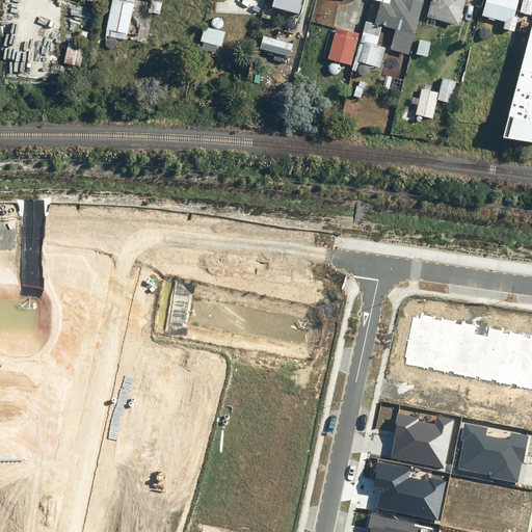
[(120,0),(110,0),(103,36),(113,38),(114,32),(126,34),(133,0),(124,0),(125,1),(120,0)]
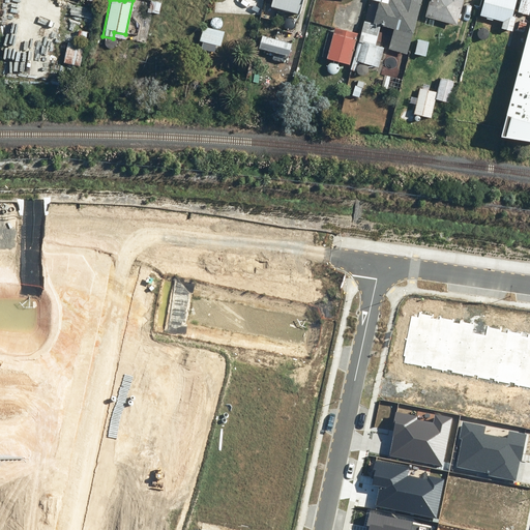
[(269,0),(268,7),(297,15),(300,0),(269,0)]
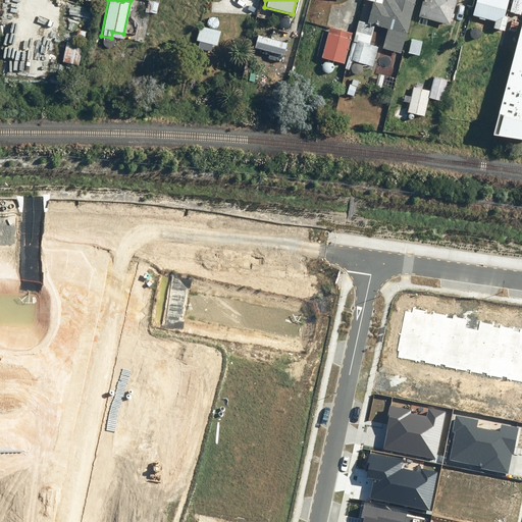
[(386,29),(380,49),(399,54),(413,0),(366,0),(371,1),(365,23),(373,25),(386,29)]
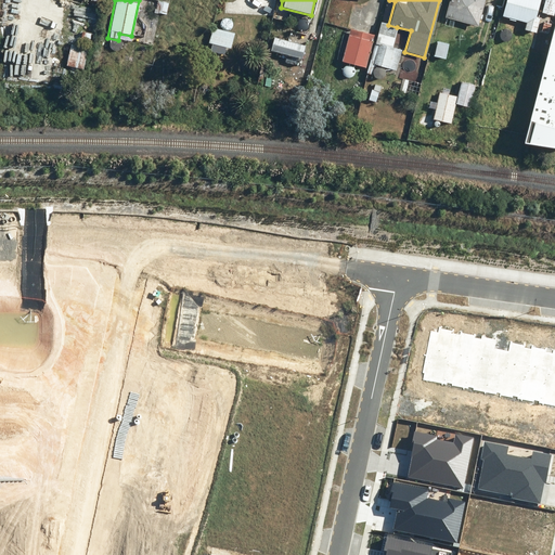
[(448,0),(443,17),(476,26),(483,0),(448,0)]
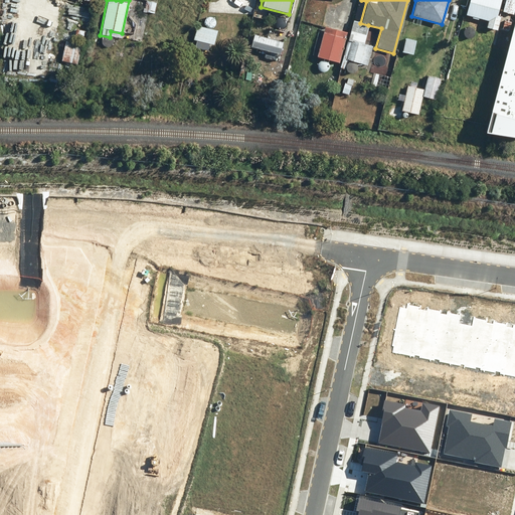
[(500,0),(468,0),(465,15),(487,21),(485,28),(496,31),(500,17),(496,16),(500,0)]
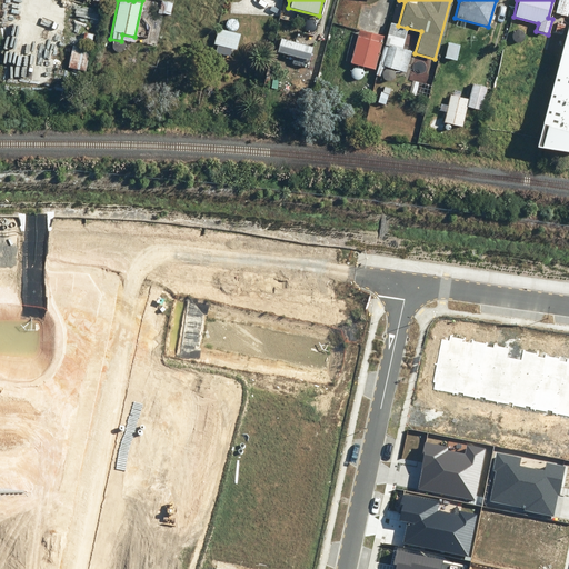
[(568,0),(557,0),(553,15),(566,18),(568,5),(568,0)]
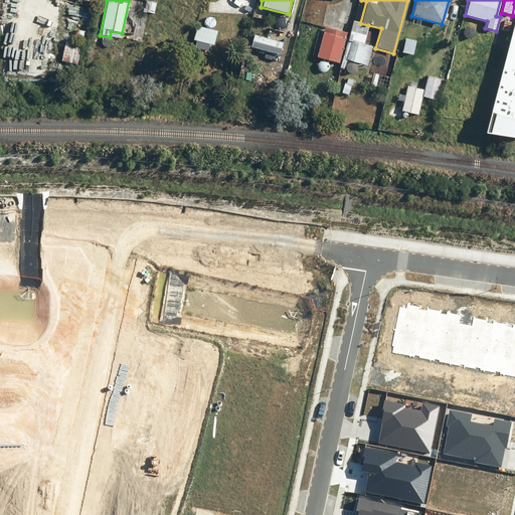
[(146,1),(144,12),(154,14),(156,3),(146,1)]
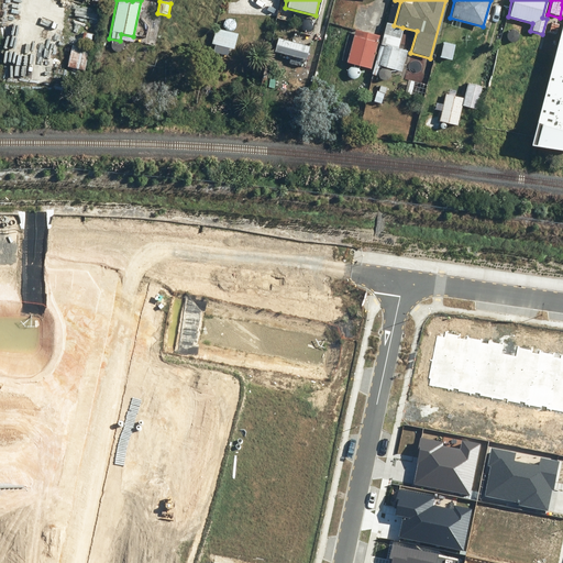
[(551,22),(548,32),(555,34),(559,24),(551,22)]
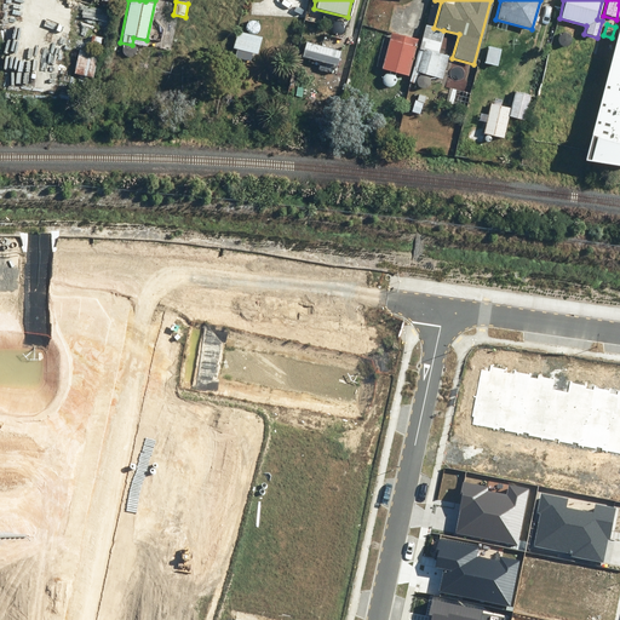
[(411,63),(418,65),(417,73),(441,79),(447,56),(437,53),(443,30),(434,28),(424,26),(418,49),(415,47),(411,63)]
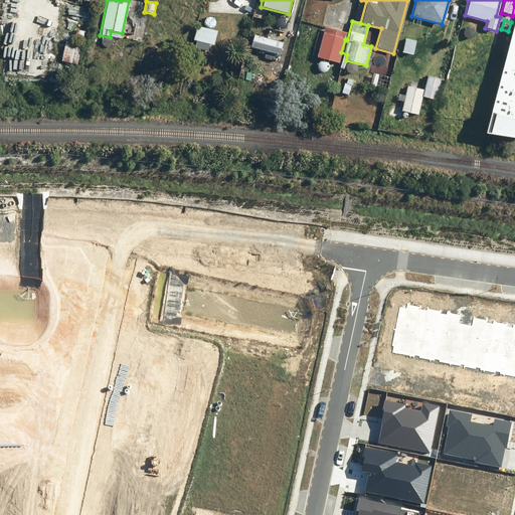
[(514,28),(489,125),(487,133),(514,137),(514,28)]
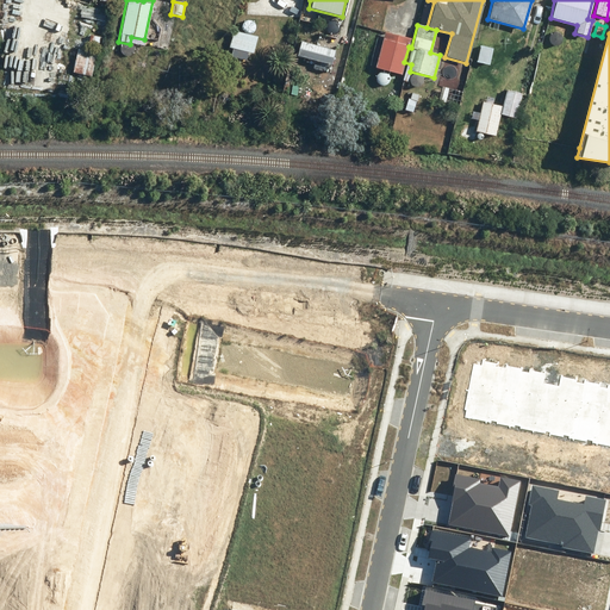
[(92,35),(88,49),(99,51),(101,37),(92,35)]
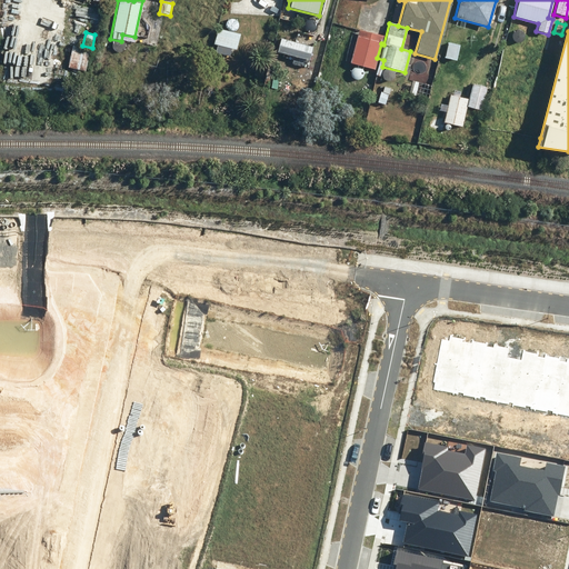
[(356,37),(349,63),(373,70),(381,43),(356,37)]
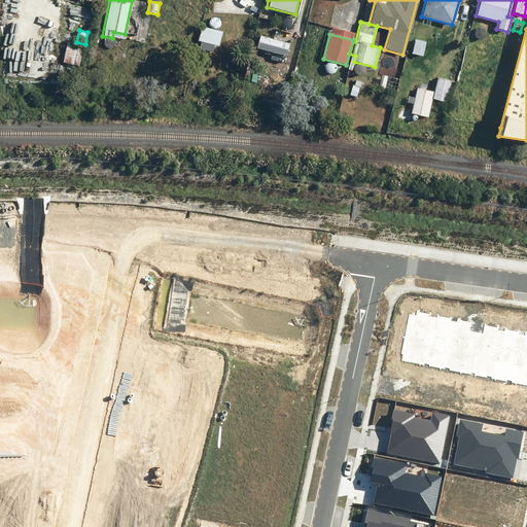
[(260,35),(255,50),(286,59),(290,43),(260,35)]
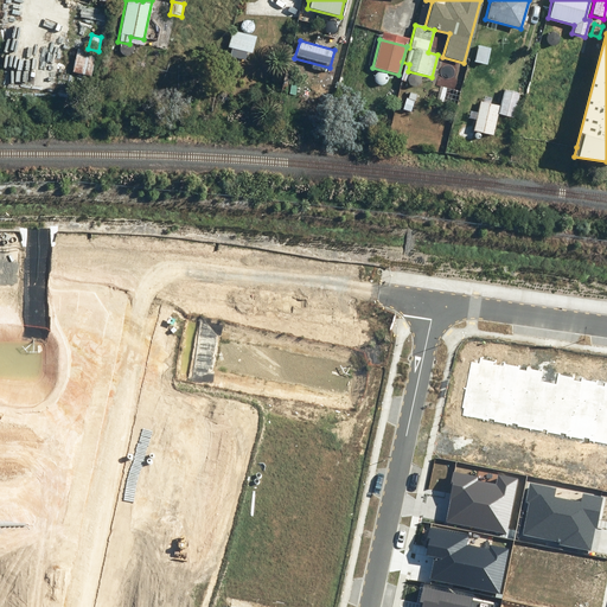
[(97,53),(78,50),(74,72),(93,77),(97,53)]
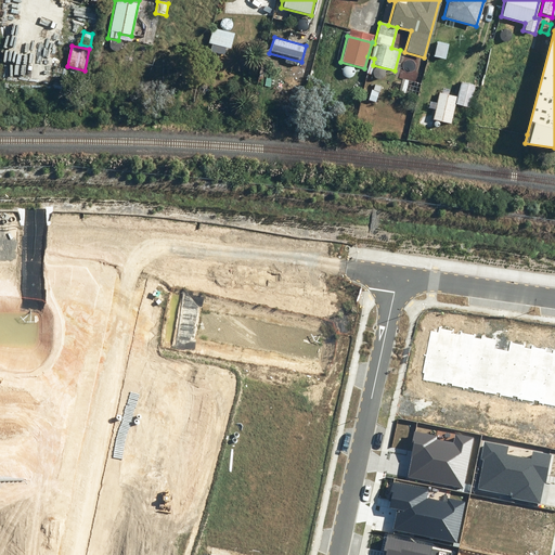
[(420,84),(400,78),(397,91),(416,97),(420,84)]
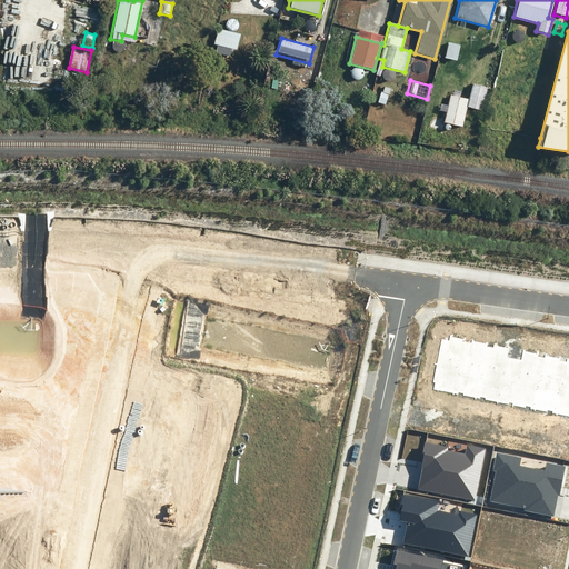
[(431,115),(428,128),(439,131),(441,122),(460,128),(467,107),(480,110),(486,88),(472,85),(468,100),(449,96),(447,105),(439,102),(437,111),(431,115)]
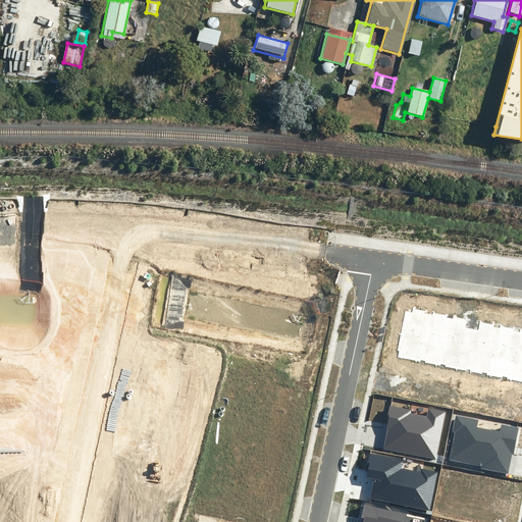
[(349,84),(345,94),(353,97),(358,82),(352,79),(350,85),(349,84)]
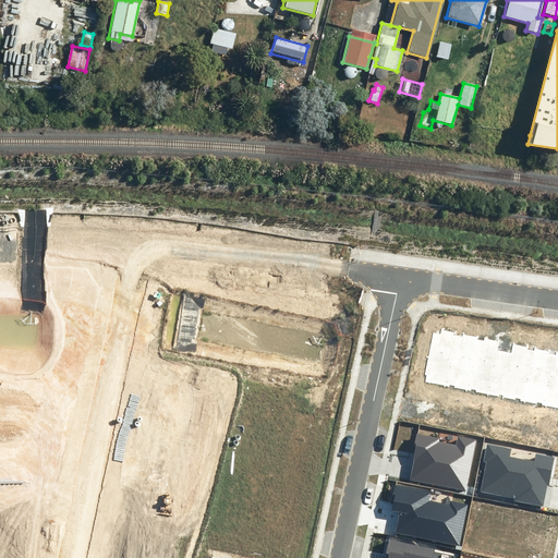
[(346,99),(343,107),(359,110),(361,102),(346,99)]
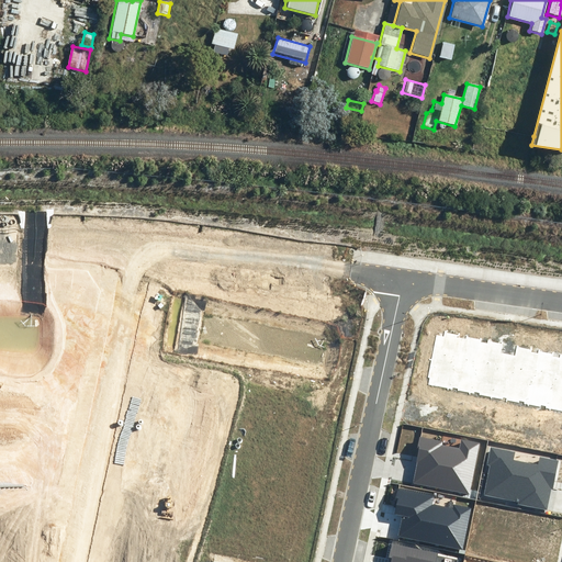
[(470,494),(480,444),(461,439),(460,448),(444,445),(444,441),(419,436),(416,450),(419,450),(416,462),(417,463),(414,483),(470,494)]
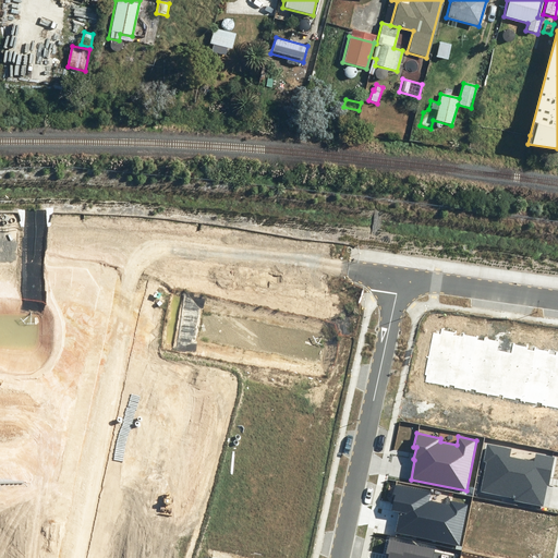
[(486,462),(481,492),(516,498),(514,500),(543,506),(547,485),(549,486),(555,457),(536,453),(534,461),(510,456),(512,448),(487,444),(483,462),(486,462)]
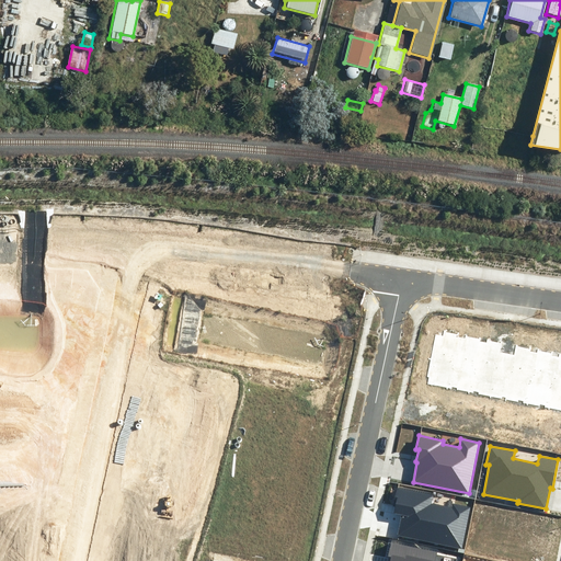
[(462,549),(470,507),(453,504),(453,507),(432,504),(434,494),(397,488),(393,506),(396,506),(395,514),(400,515),(397,536),(462,549)]
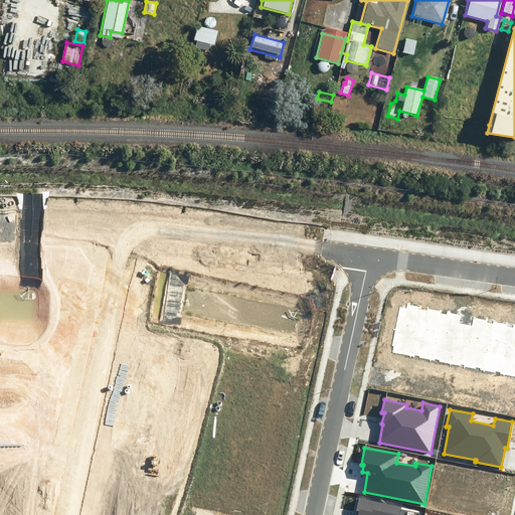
[(399,514),(401,507),(359,498),(356,511),(359,511),(358,514),(399,514)]
